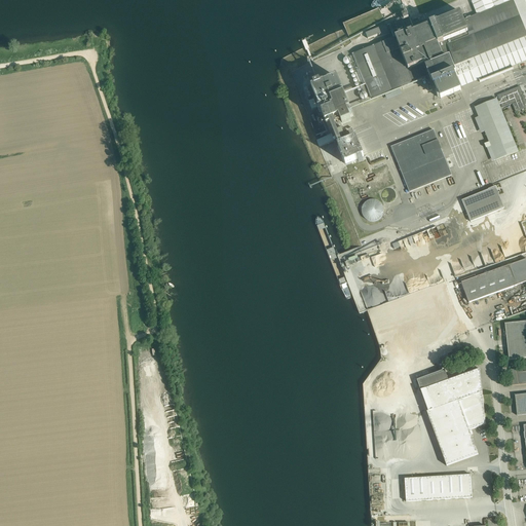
[(440,100),(461,90),(452,67),(470,60),(474,68),(478,80),(525,61),(525,0),(476,0),(472,2),(477,14),(463,21),(459,12),(349,57),(364,92),(368,90),(371,99),(427,76),(429,82),(433,81),(440,100)]
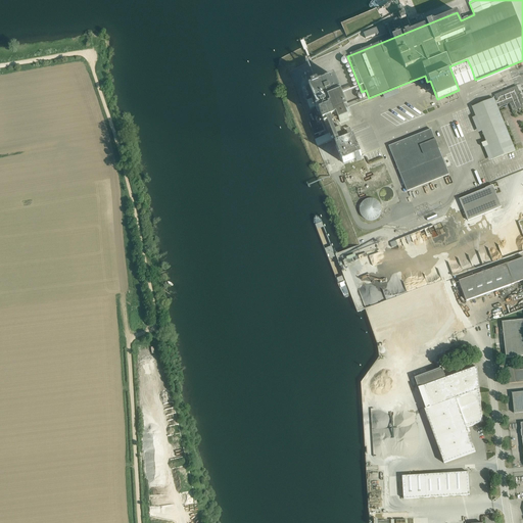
[(401,27),(398,19),(364,33),(366,39),(376,34),(377,35),(385,32),(386,33),(401,27)]
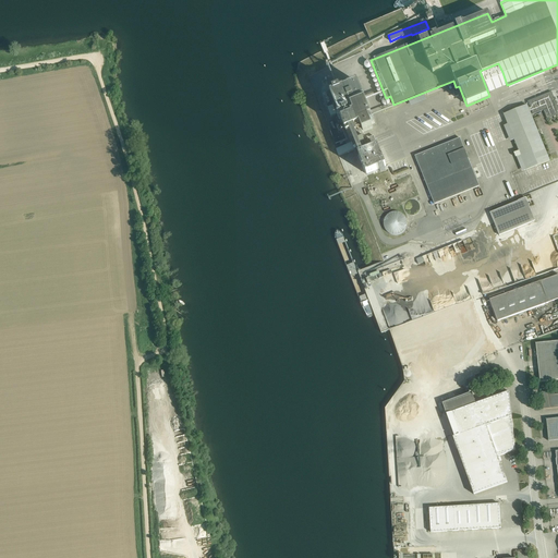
[(337,84),(335,80),(326,83),(340,117),(336,119),(338,124),(336,125),(338,130),(331,132),(336,145),(344,141),(347,145),(351,143),(354,150),(358,148),(360,155),(359,155),(367,174),(387,167),(378,147),(364,153),(362,147),(367,145),(341,83),(337,84)]
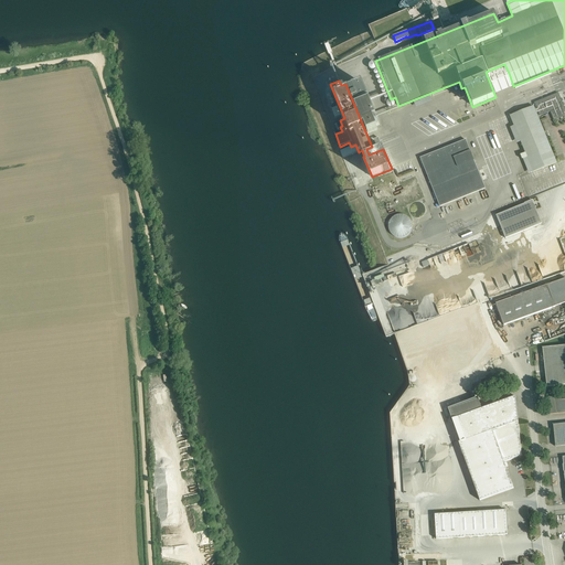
[(564,115),(564,109),(558,93),(547,98),(547,99),(534,104),(540,117),(551,113),(554,120),(564,115)]
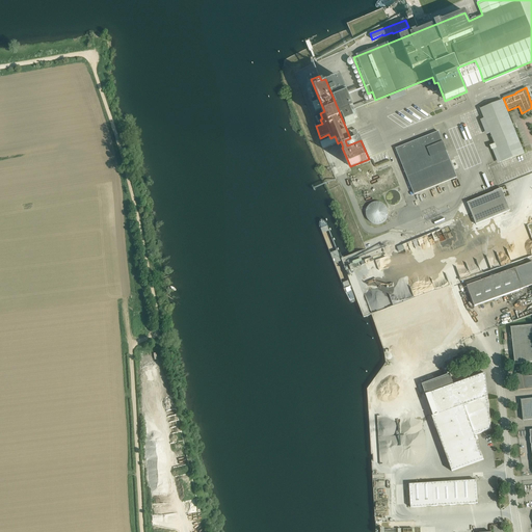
[(502,162),(524,153),(502,101),(480,110),(502,162)]
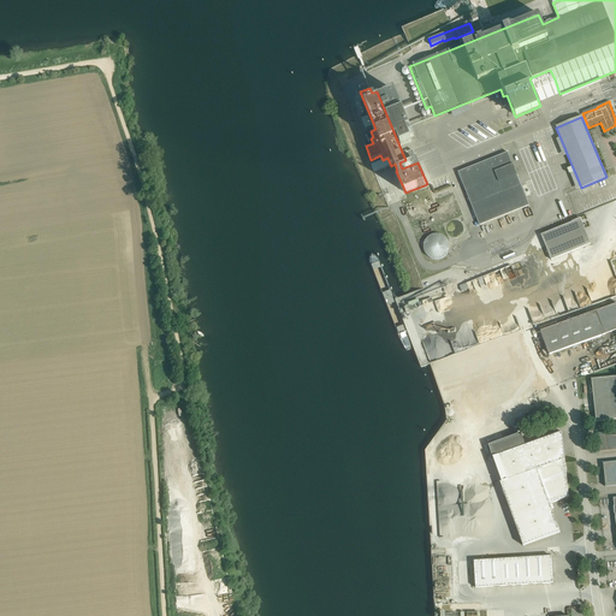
[(602,140),(597,130),(591,132),(594,143),(602,140)]
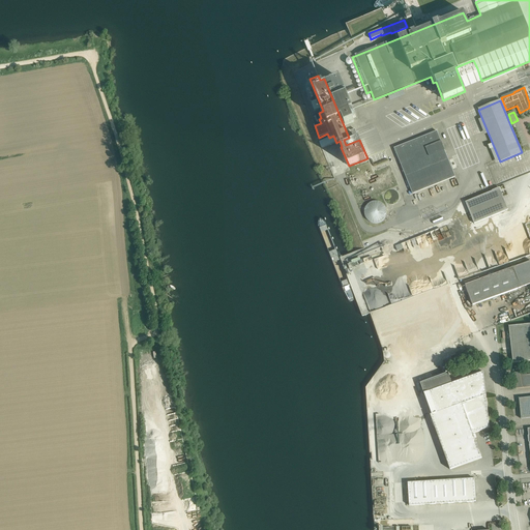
[(448,160),(437,131),(394,148),(413,194),(455,177),(452,170),(448,160)]
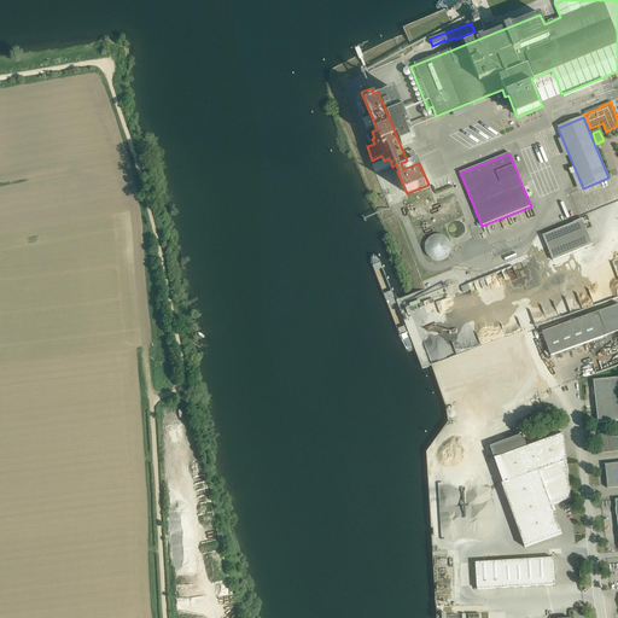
[(573,223),(543,237),(553,261),(593,245),(586,228),(582,219),(573,222),(573,223)]
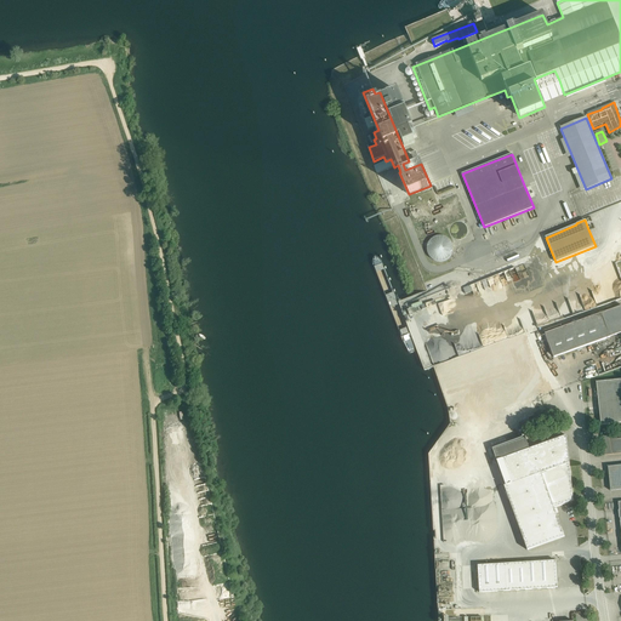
[(427,245),(427,249),(427,252),(428,256),(431,258),(433,260),(437,262),(440,262),(444,262),(446,260),(449,258),(451,256),(453,252),(454,249),(453,245),(451,243),(449,240),(446,238),(444,237),(440,235),(437,237),(433,238),(431,240),(428,243),(427,245)]
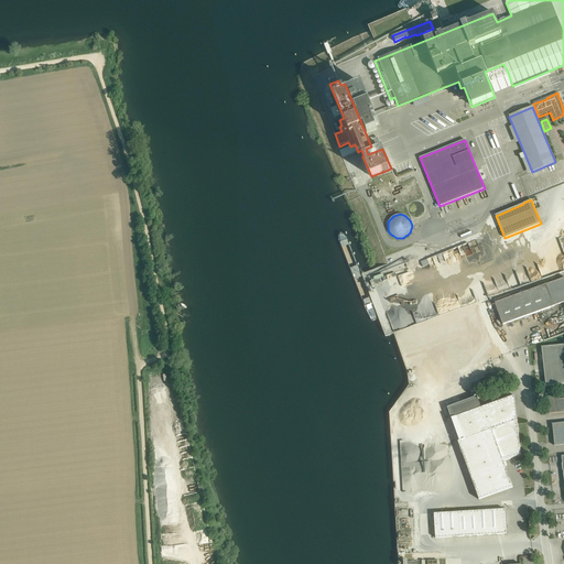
[(563,278),(511,299),(510,295),(495,301),(503,325),(563,302),(563,278)]
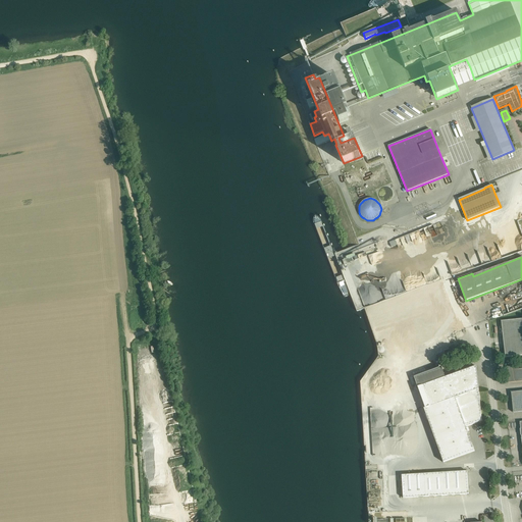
[(453,313),(441,281),(373,306),(380,325),(400,318),(403,327),(407,326),(418,322),(427,319),(429,322),(433,320),(453,313)]
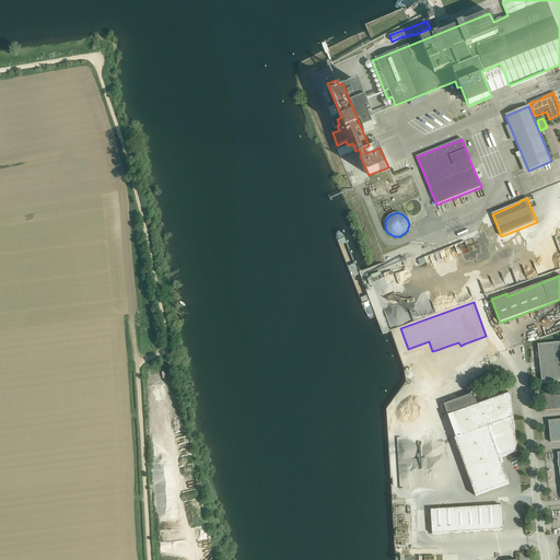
[(559,381),(559,342),(538,345),(543,383),(559,381)]
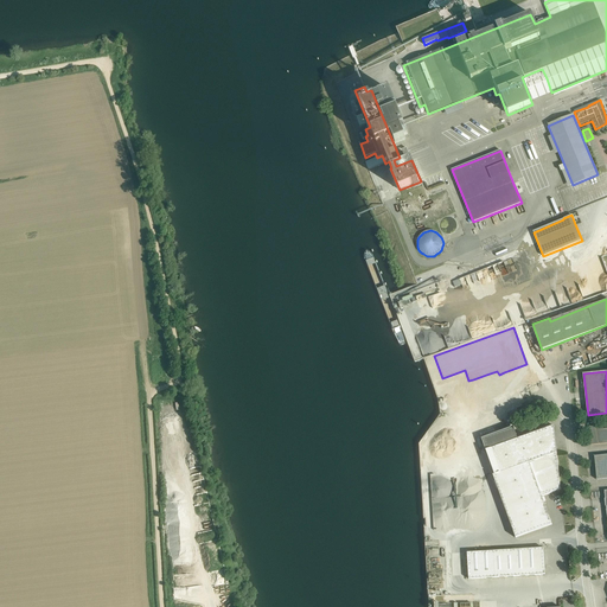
[(512,420),(511,422),(512,425),(517,422),(517,421),(517,417),(518,417),(523,416),(523,415),(524,416),(530,414),(531,413),(534,411),(534,413),(541,409),(542,408),(541,406),(538,404),(532,407),(531,408),(530,409),(528,408),(522,410),(521,411),(519,413),(517,411),(511,414),(510,416),(512,420)]
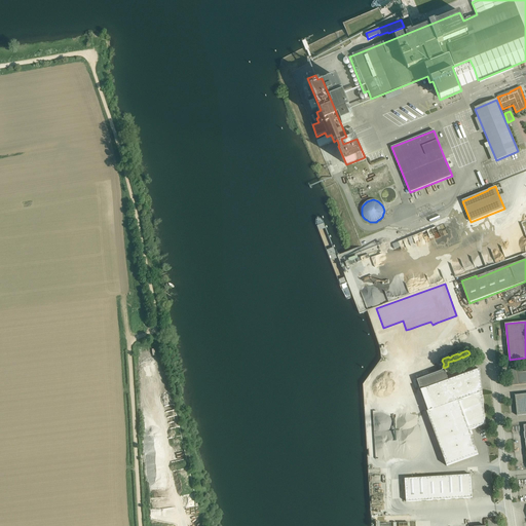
[(448,380),(421,389),(429,411),(427,412),(447,466),(478,454),(470,430),(483,425),(486,424),(482,392),(480,369),(448,380)]
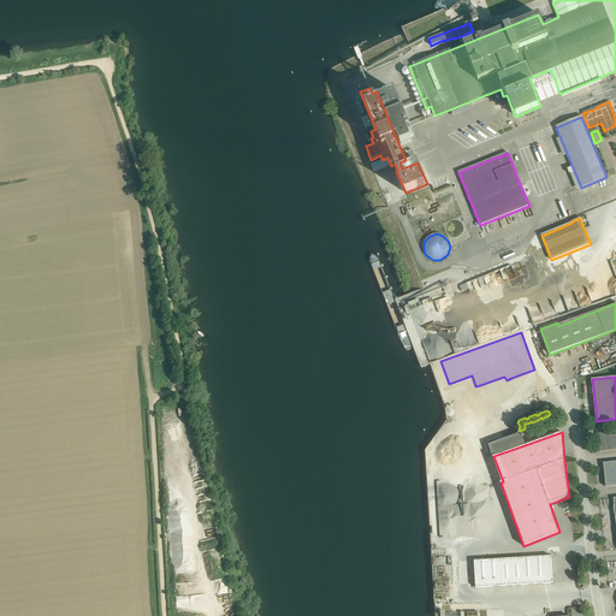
[(606,432),(598,433),(599,451),(609,451),(615,449),(615,434),(614,436),(614,434),(611,434),(611,436),(606,436),(606,432)]
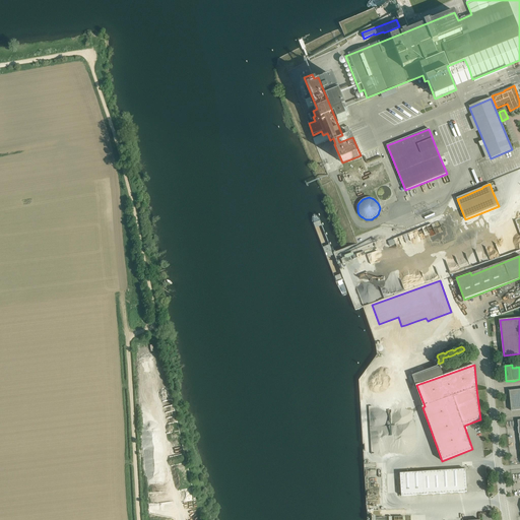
[(519,389),(509,391),(511,410),(519,409),(519,389)]
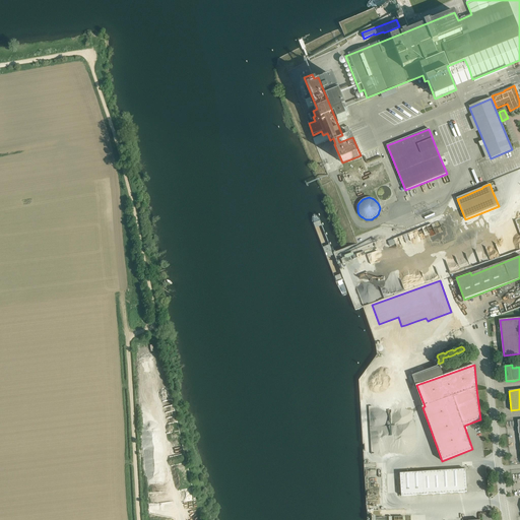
[(467,493),(465,469),(400,473),(402,496),(467,493)]
